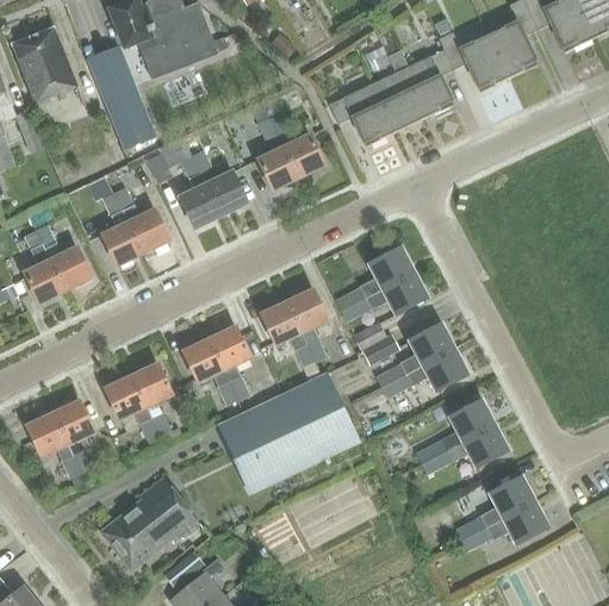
[(198,1),(190,5),(185,6),(182,0),(143,0),(138,2),(138,0),(128,0),(110,7),(125,45),(137,41),(151,76),(217,50),(228,47),(223,36),(213,41),(198,1)]
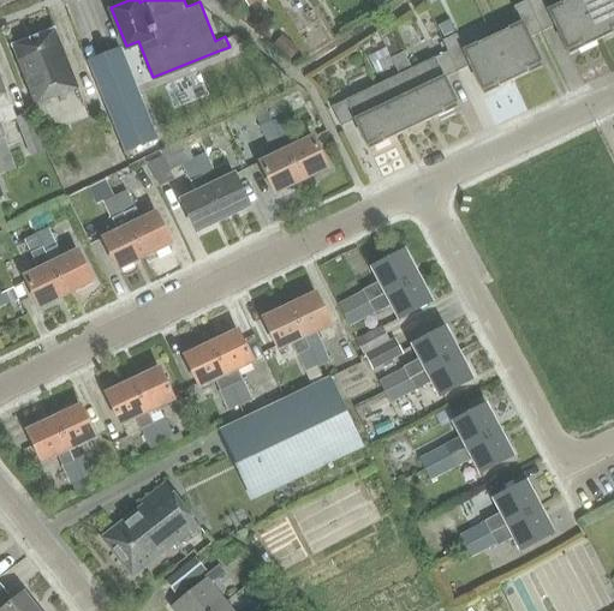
[(529,35),(542,29),(529,0),(523,0),(513,5),(522,21),(493,34),(513,78),(542,64),(529,35)]
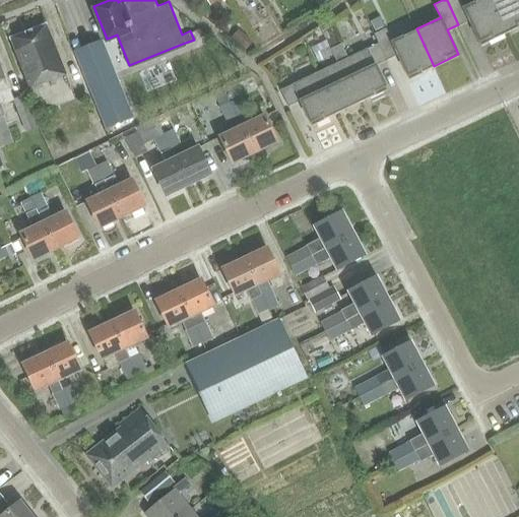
[(476,0),(463,6),(460,0),(447,0),(458,24),(469,19),(480,44),(506,31),(491,0),(476,0)]
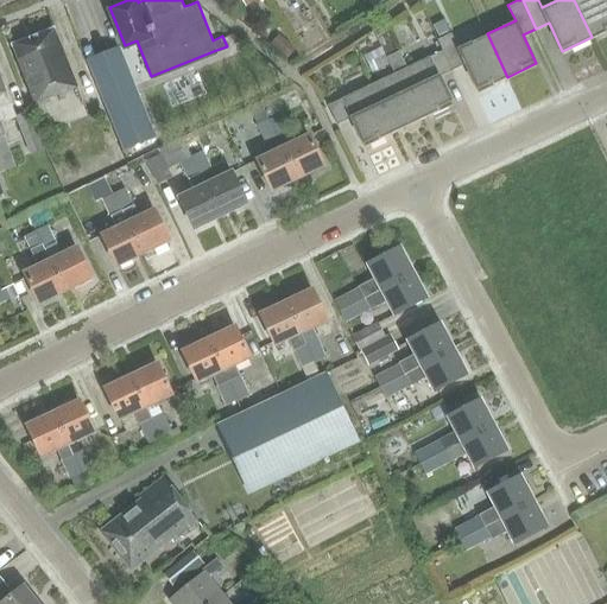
[(574,0),(592,37),(606,30),(606,0),(574,0)]
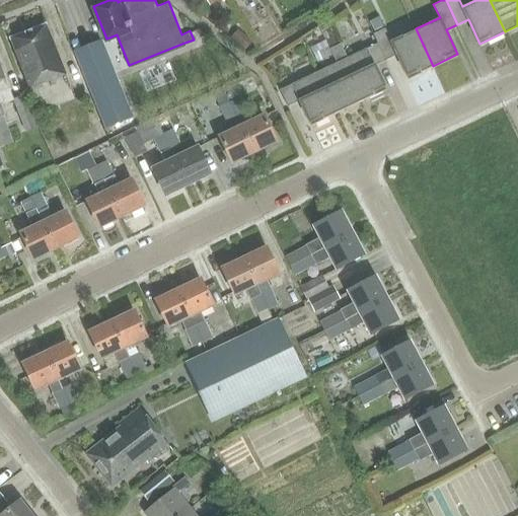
[(374,29),(383,25),(379,16),(370,20),(374,29)]
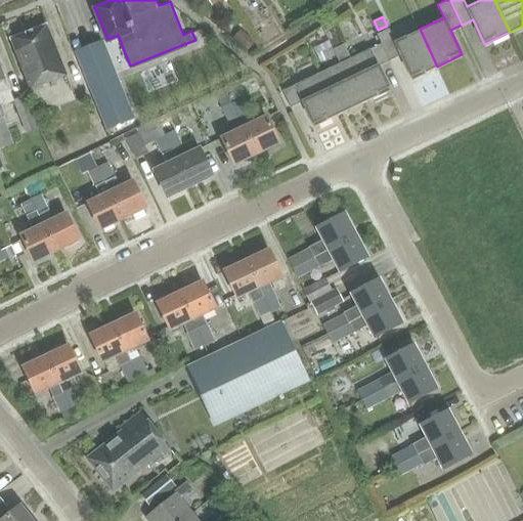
[(46,23),(10,37),(30,87),(67,74),(46,23)]
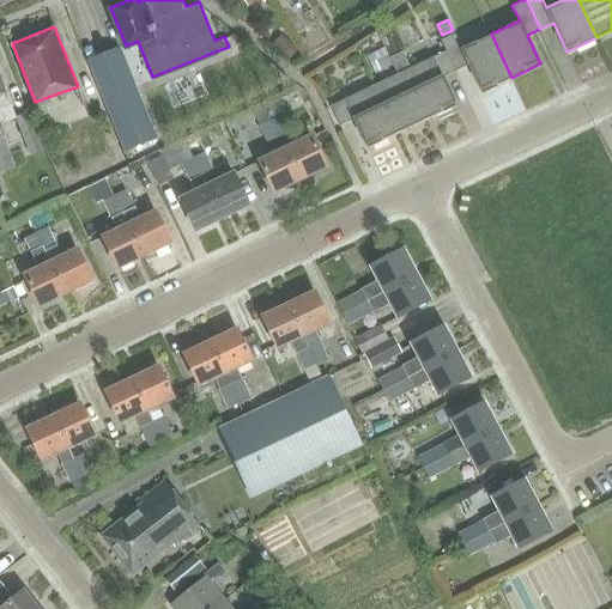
[(273,42),(290,56),(298,46),(282,31),(273,42)]
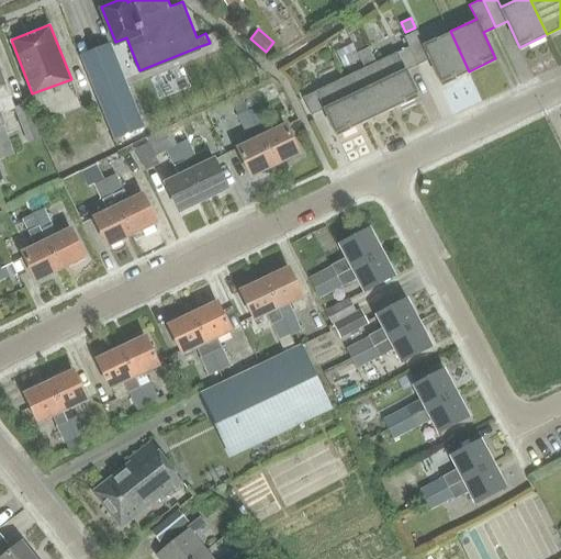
[(369,45),(366,47),(357,29),(349,32),(365,66),(344,77),(365,121),(391,108),(370,64),(377,60),(369,45)]
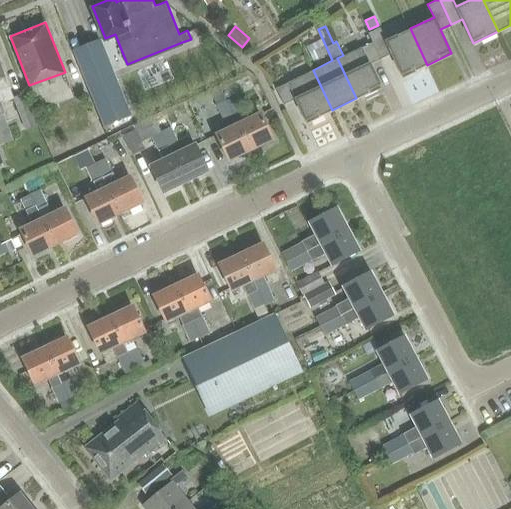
[(427,65),(410,28),(386,40),(380,26),(368,32),(373,41),(381,58),(392,53),(403,76),(427,65)]
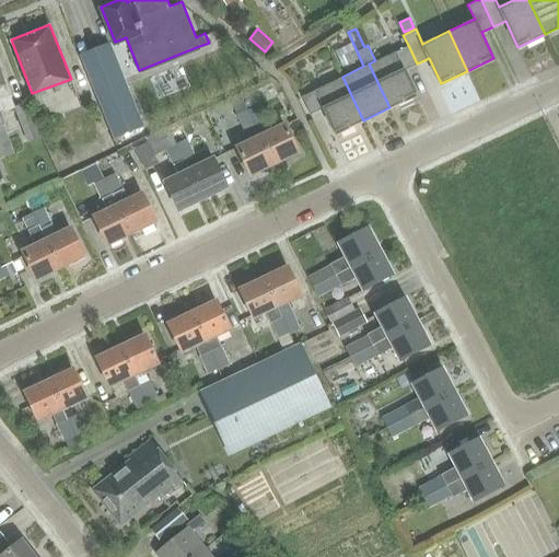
[(109,43),(81,54),(89,74),(114,136),(143,125),(118,62),(109,43)]
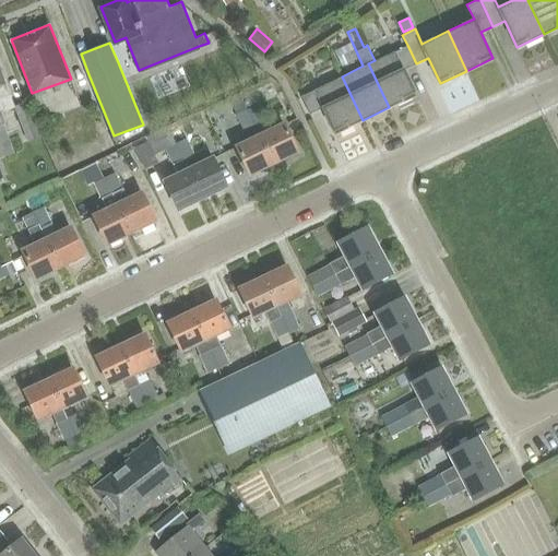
[(404,69),(416,63),(407,45),(375,60),(368,63),(389,107),(416,95),(404,69)]
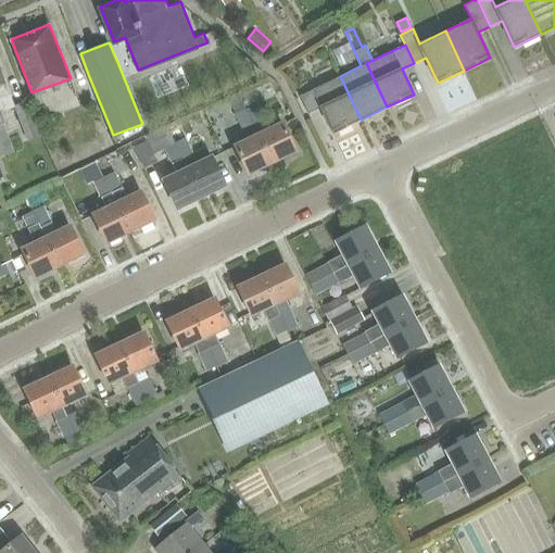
[(2,110),(14,104),(14,102),(11,92),(0,63),(0,155),(15,150),(4,122),(7,122),(2,110)]
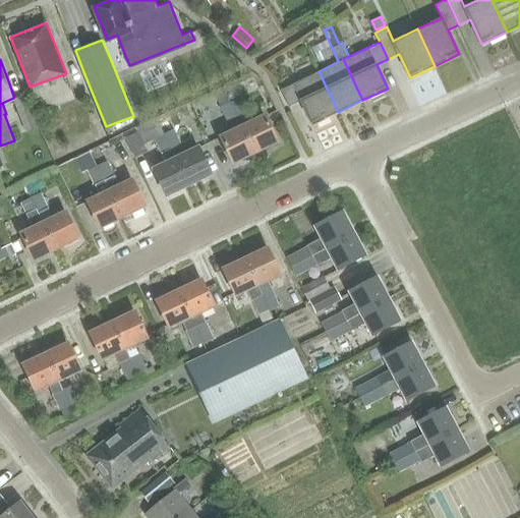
[(312,124),(338,112),(319,71),(281,89),(289,106),(301,100),(312,124)]
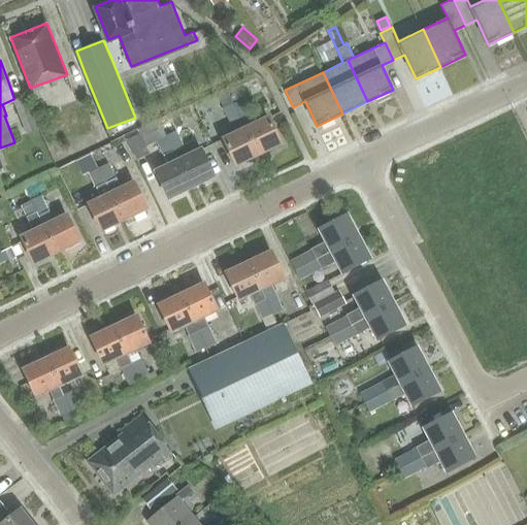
[(25,130),(38,126),(26,93),(13,97),(13,99),(25,130)]
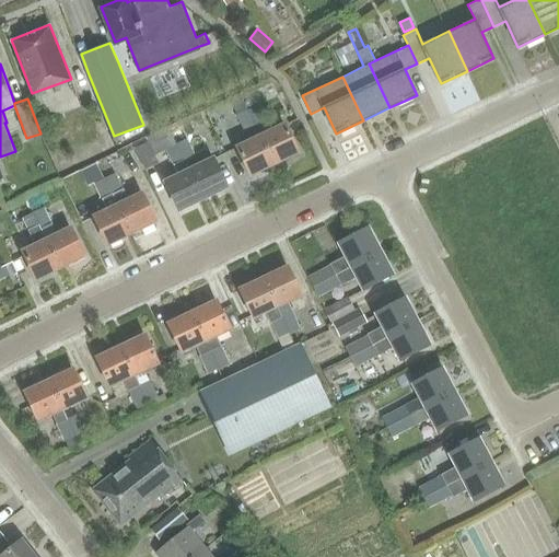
[(270,129),(265,117),(257,103),(248,107),(260,134),(275,163),(299,151),(284,122),(270,129)]
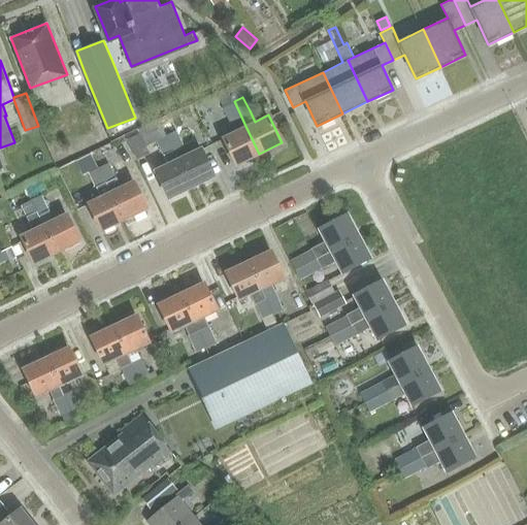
[(259,154),(245,126),(234,101),(225,105),(235,131),(223,136),(236,164),(259,154)]
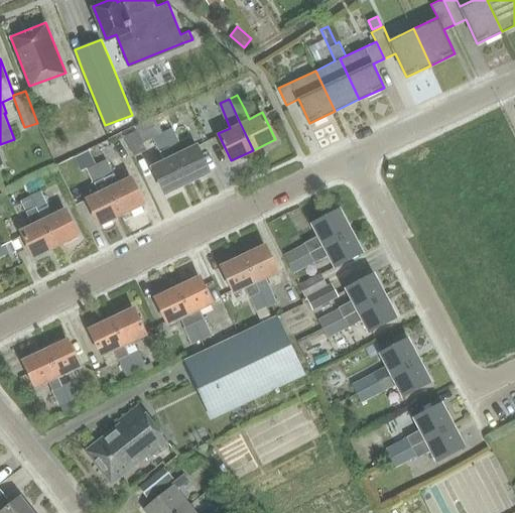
[(163,129),(157,117),(156,118),(155,116),(135,126),(143,140),(152,136),(163,159),(152,165),(165,193),(187,181),(174,154),(170,145),(163,129)]
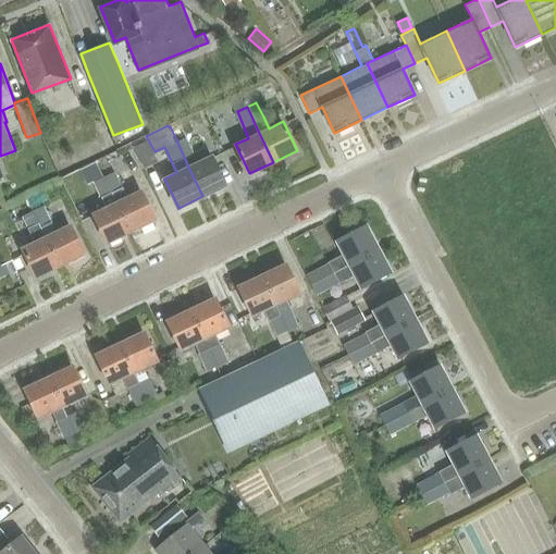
[(185,135),(176,139),(184,157),(194,151),(185,135)]
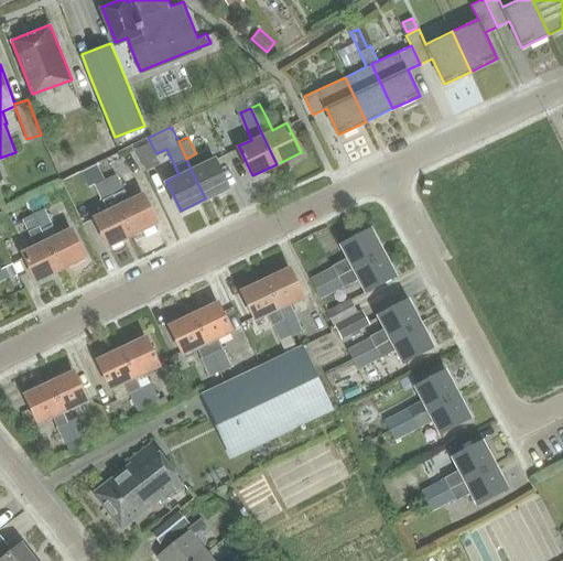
[(159,163),(149,140),(134,147),(145,170),(159,163)]
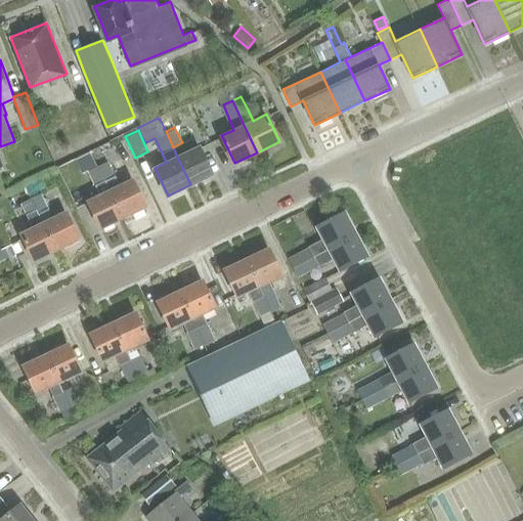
[(177,157),(190,184),(212,174),(200,146),(177,157)]
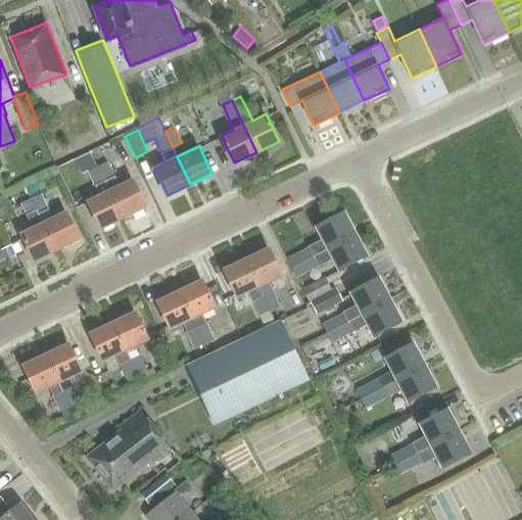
[(120,184),(107,160),(104,152),(94,157),(97,164),(98,164),(124,217),(145,205),(132,178),(120,184)]
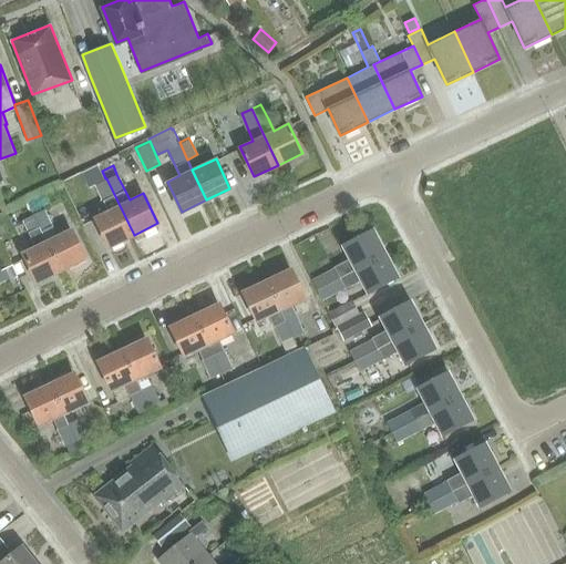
[(109,246),(134,235),(106,178),(105,178),(95,184),(109,211),(94,217),(109,246)]
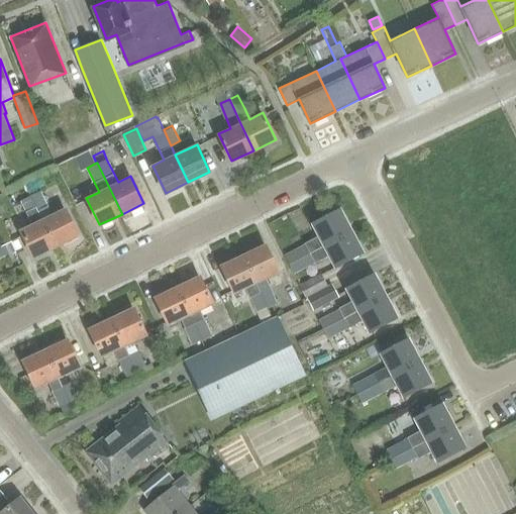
[(65,208),(53,214),(40,189),(30,194),(56,245),(78,235),(65,208)]
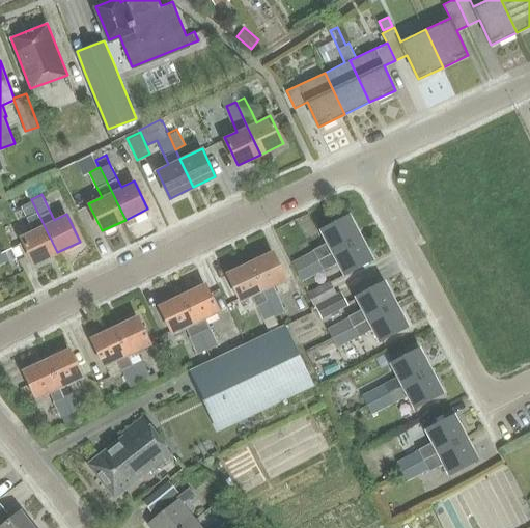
[(34,264),(57,252),(31,199),(21,204),(33,230),(21,235),(34,264)]
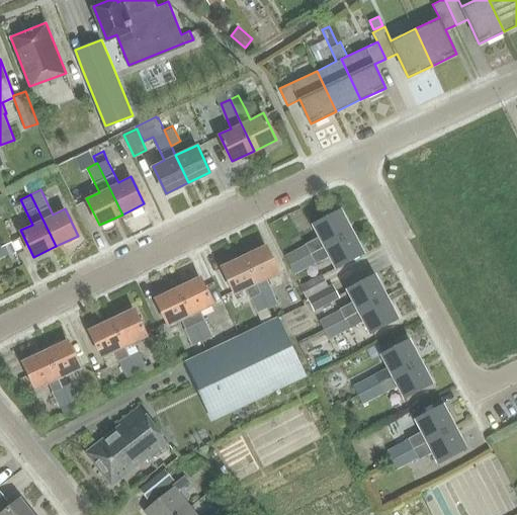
[(283,253),(289,263),(325,245),(351,231),(340,208),(314,223),(320,234),(283,253)]
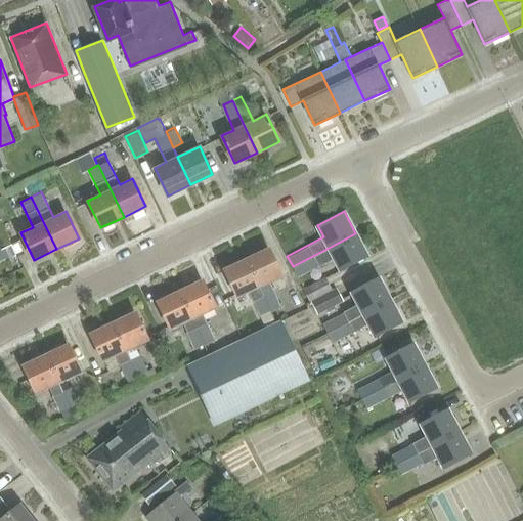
[(355,233),(329,248),(293,266),(298,276),(334,258),(340,269),(367,255),(355,233)]
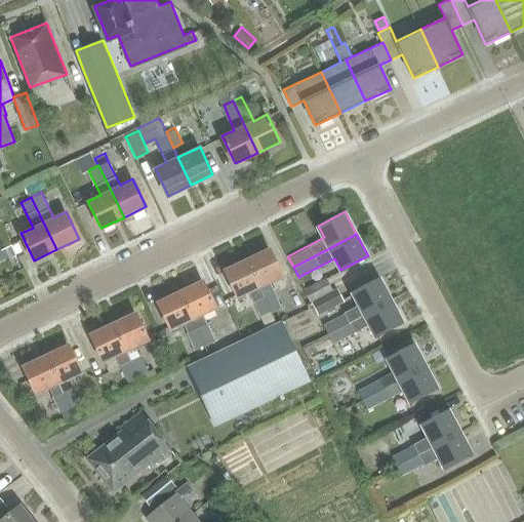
[(0,259),(4,258),(16,252),(11,242),(0,247),(0,248),(0,249),(0,259)]
